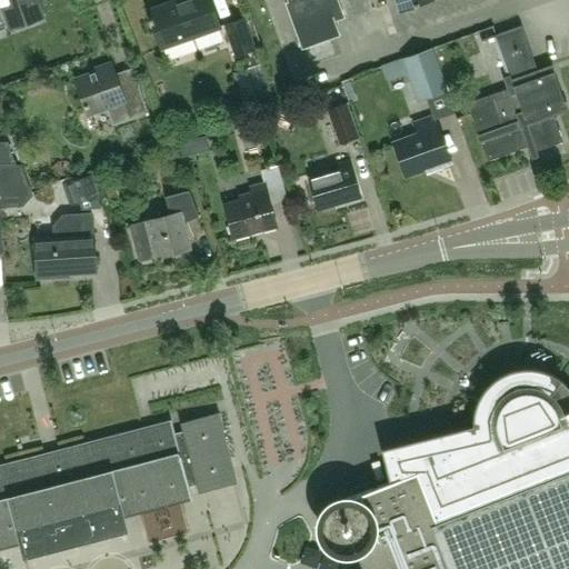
[(0,0),(0,7),(3,6),(11,29),(45,17),(38,0),(0,0)]
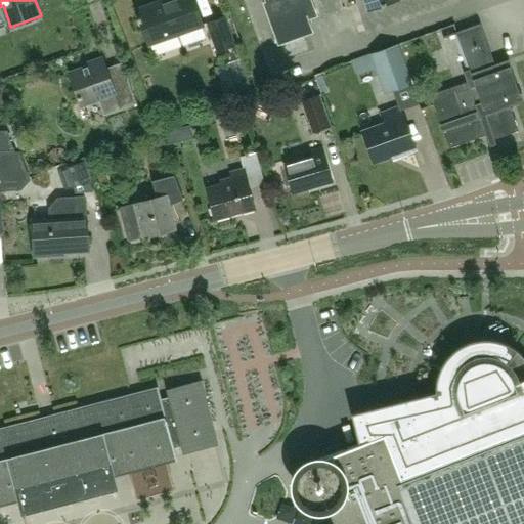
[(165,0),(164,0),(137,9),(150,45),(205,26),(195,0),(169,0),(166,2),(165,0)]
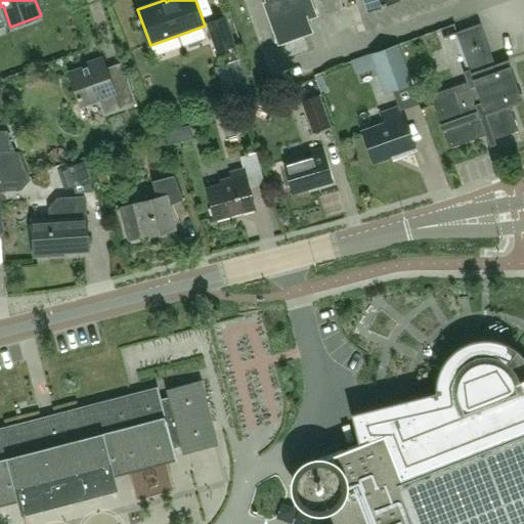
[(266,0),(267,3),(264,4),(279,44),(313,32),(308,18),(317,15),(311,0),(266,0)]
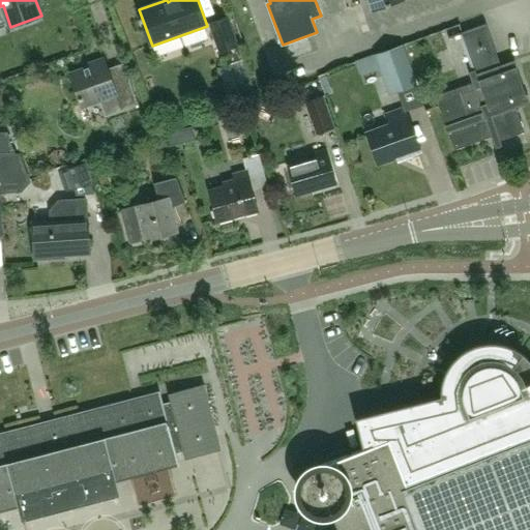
[(321,0),(326,17),(353,10),(350,0),(321,0)]
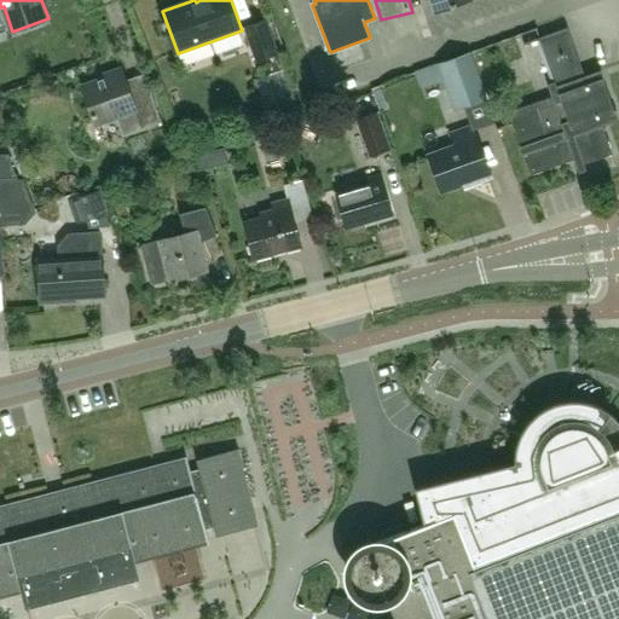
[(431,0),(435,12),(435,13),(472,0),(470,0),(431,0)]
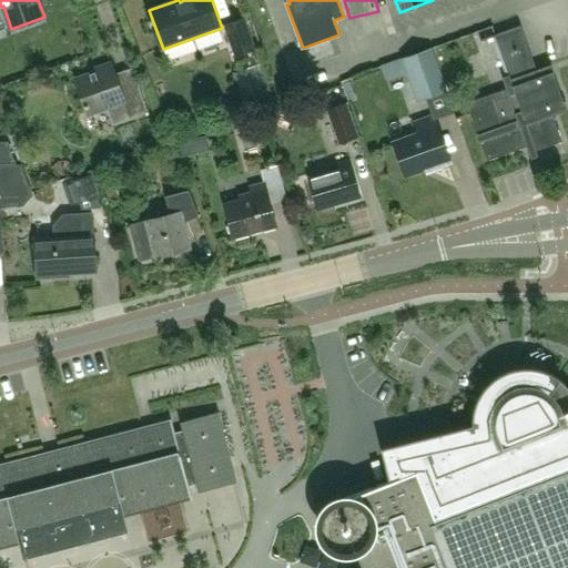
[(256,50),(244,17),(222,24),(234,58),(256,50)]
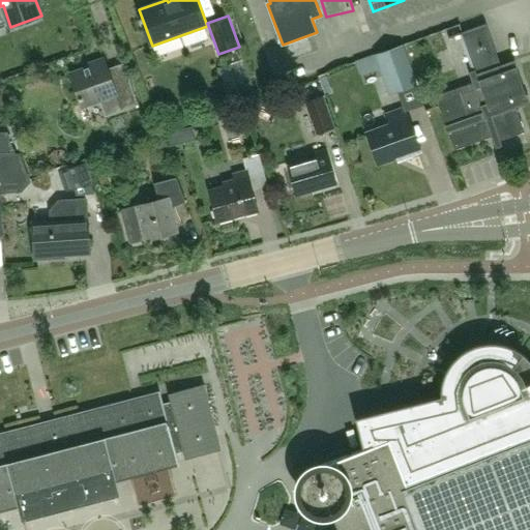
[(473,83),(436,96),(455,149),(492,137),(495,145),(526,134),(514,101),(527,97),(516,66),(504,71),(487,24),(462,33),(475,71),(469,74),(473,83)]
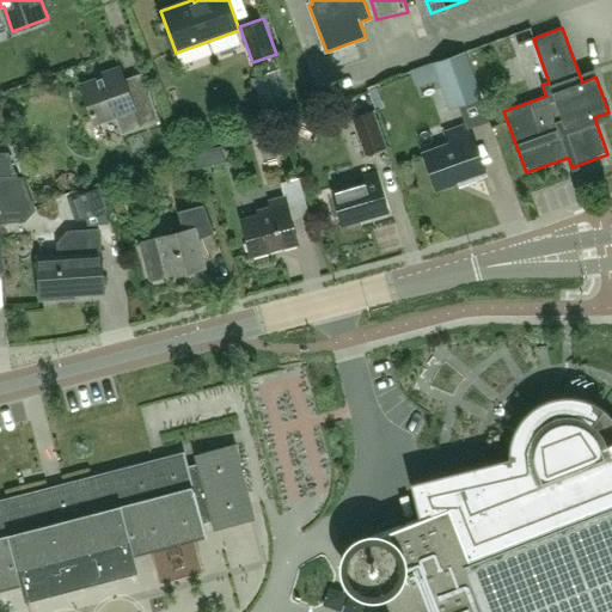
[(434,63),(411,72),(416,87),(439,79),(450,109),(459,105),(481,98),(465,53),(434,63)]
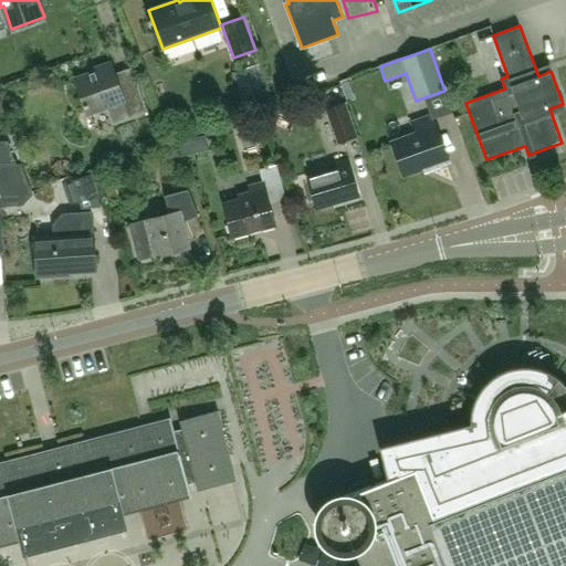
[(132,67),(116,73),(113,63),(95,69),(96,71),(76,79),(88,114),(107,107),(114,125),(149,112),(139,85),(138,85),(132,67)]
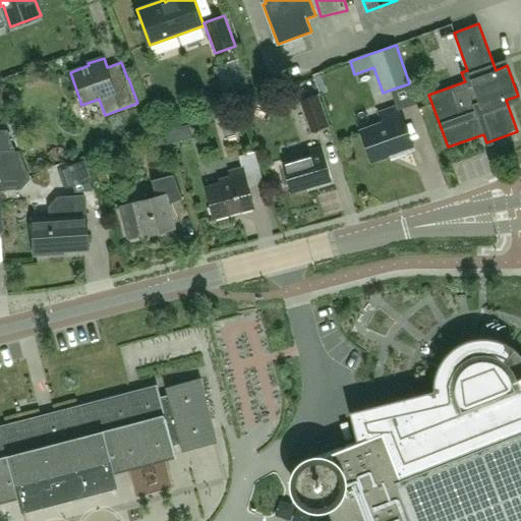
[(310,133),(330,125),(320,94),(299,101),(310,133)]
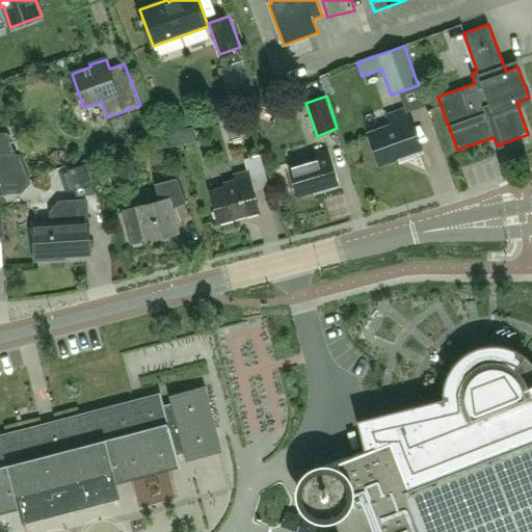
[(409,120),(406,109),(388,115),(392,126),(370,134),(380,163),(404,154),(406,159),(423,153),(411,120),(409,120)]
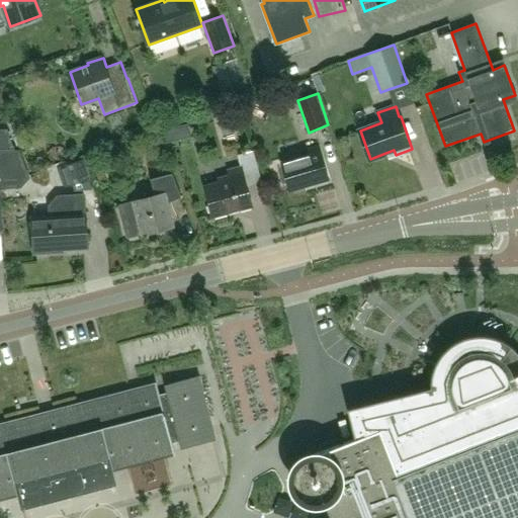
[(219,112),(223,135),(238,132),(235,109),(219,112)]
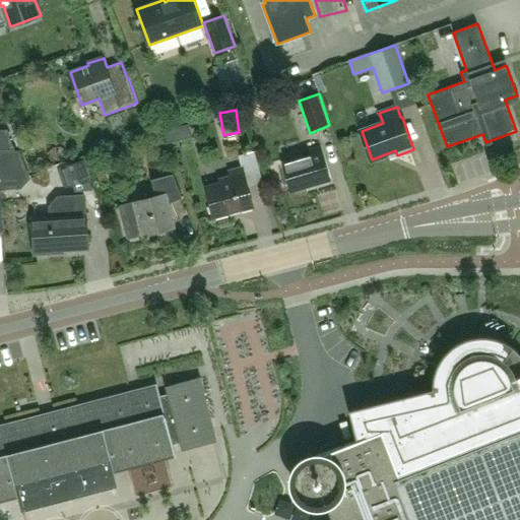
[(188,124),(163,131),(166,143),(191,137),(188,124)]
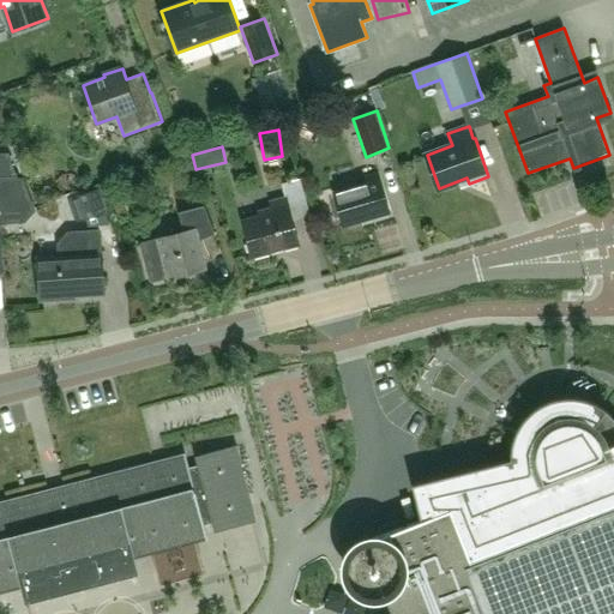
[(365,185),(335,193),(344,226),(390,211),(379,174),(363,179),(365,185)]
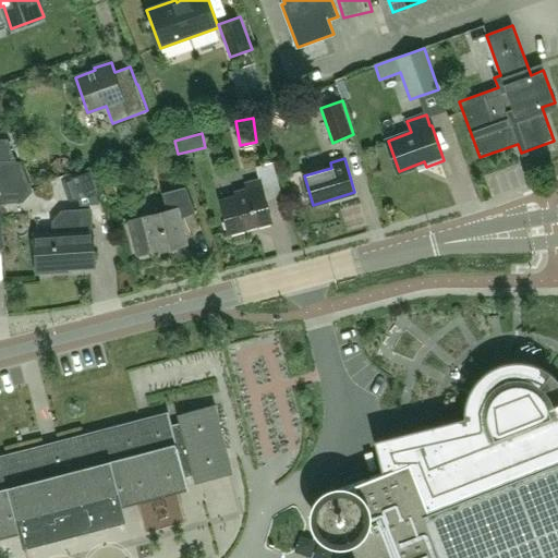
[(271,198),(288,193),(277,159),(261,165),(271,198)]
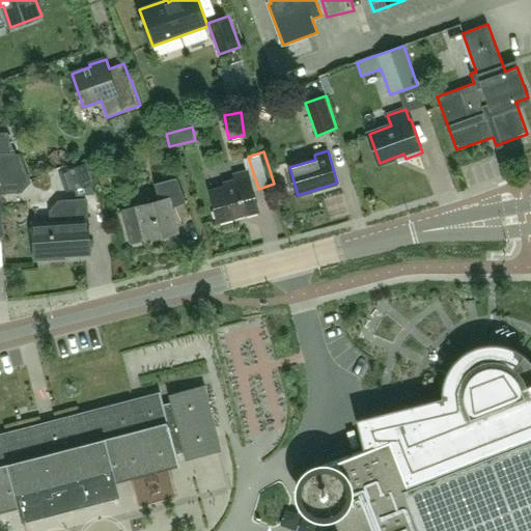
[(225,187),(211,191),(219,221),(259,211),(254,192),(249,171),(247,172),(234,175),(235,179),(224,183),(225,187)]
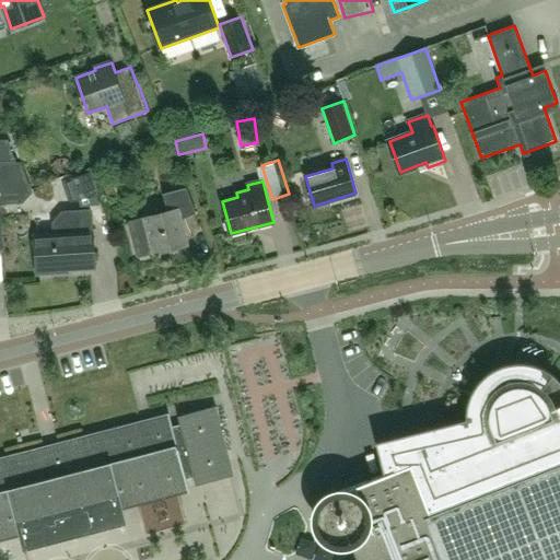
[(146,219),(129,223),(138,256),(154,253),(154,254),(188,245),(182,219),(197,213),(187,187),(164,194),(168,211),(144,217),(146,219)]
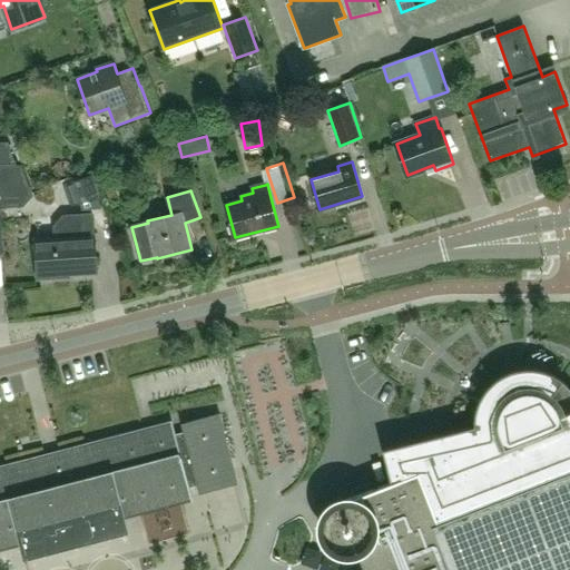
[(53,239),(36,241),(39,276),(82,273),(98,272),(97,257),(95,224),(94,213),(61,216),(52,226),(53,239)]
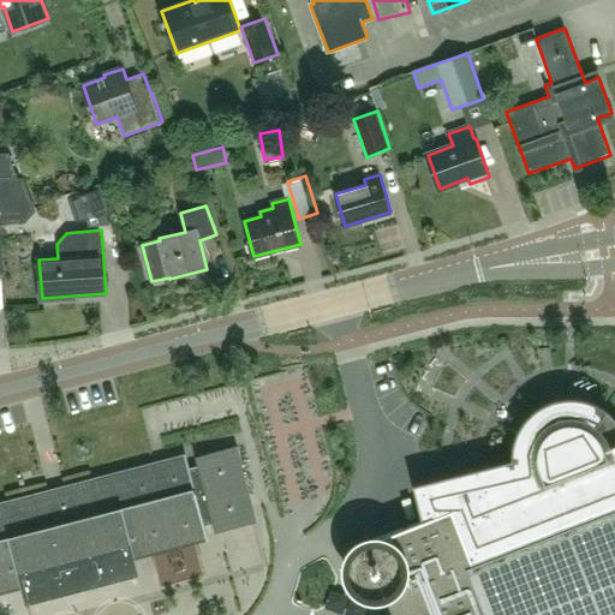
[(614,614),(614,419),(613,418),(610,415),(607,412),(608,411),(604,408),(599,406),(596,404),(591,401),(587,400),(583,399),(578,398),(573,398),(568,398),(563,398),(560,399),(555,400),(550,401),(545,402),(542,405),(538,407),(533,410),(531,413),(527,417),(526,418),(524,421),(521,424),(519,428),(517,433),(517,434),(515,436),(514,441),(513,446),(512,451),(512,455),(512,459),(490,465),(459,473),(412,485),(413,487),(422,521),(396,531),(388,535),(368,542),(364,544),(362,545),(358,547),(356,549),(354,551),(352,554),(351,556),(350,560),(348,562),(347,566),(347,569),(347,572),(348,575),(348,578),(350,581),(352,584),(353,586),(356,589),(358,591),(360,593),(364,595),(366,596),(370,597),(372,597),(376,597),(378,597),(382,596),(386,596),(393,614),(614,614)]
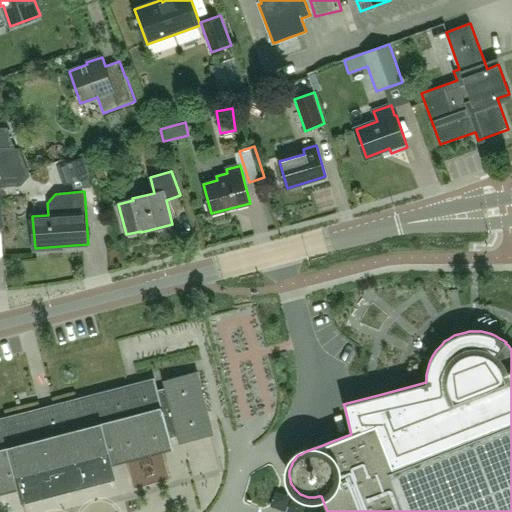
[(0,490),(10,488),(9,485),(18,483),(23,501),(24,501),(24,500),(112,477),(112,478),(113,477),(109,459),(118,457),(120,466),(173,453),(173,454),(174,454),(170,438),(178,436),(180,442),(211,434),(196,373),(164,381),(166,387),(157,390),(155,379),(154,379),(154,381),(0,420),(0,490)]
